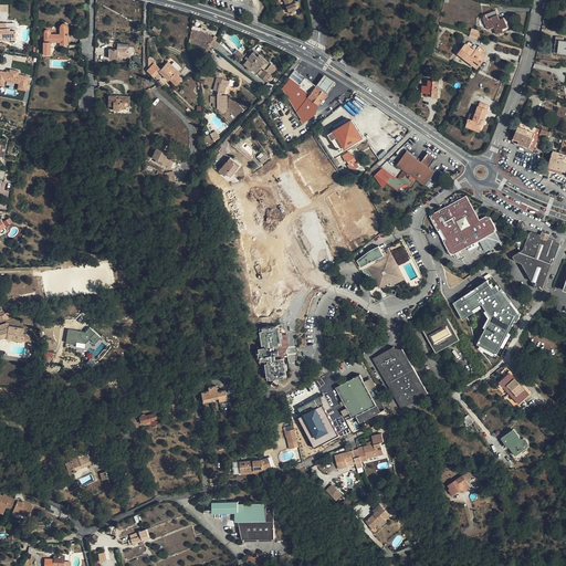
[(284,0),(289,11),(296,8),(297,8),(297,7),(299,7),(299,6),(299,4),(299,3),(297,2),(296,2),(295,2),(293,3),(291,0),(284,0)]
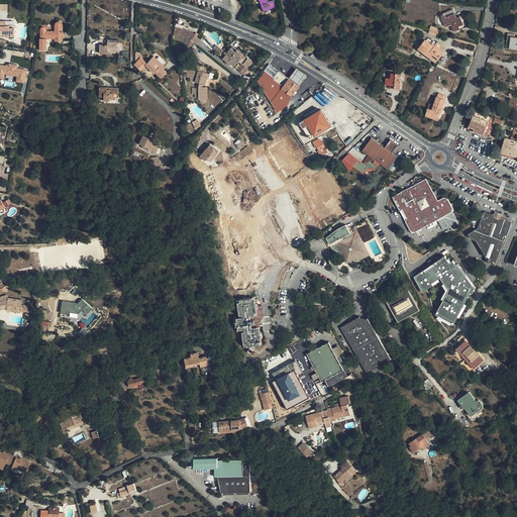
[(441,18),(444,24),(445,24),(446,27),(451,25),(453,31),(460,28),(459,26),(464,24),(460,15),(456,17),(453,9),(444,13),(443,13),(442,13),(441,14),(441,15),(441,16),(441,18)]
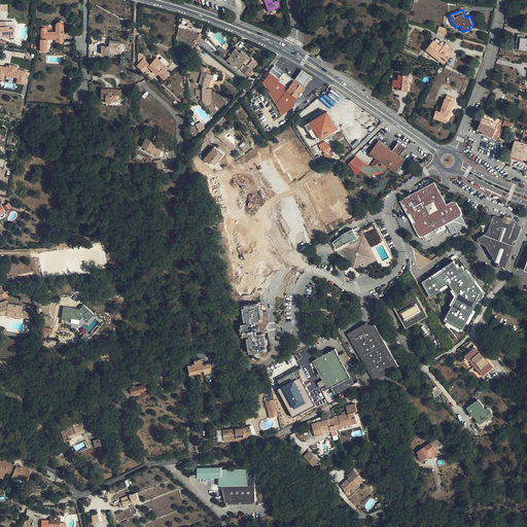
[(0,34),(8,34),(14,34),(14,26),(6,26),(6,22),(0,21),(0,34)]
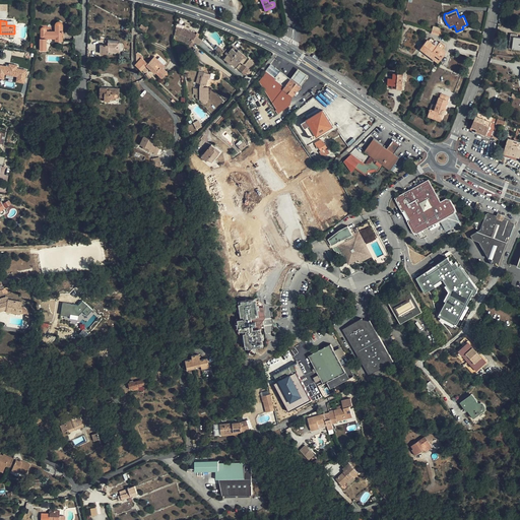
[(58,39),(58,41),(63,41),(63,30),(63,25),(63,24),(63,23),(62,22),(61,22),(61,21),(60,21),(59,21),(58,21),(57,21),(57,22),(56,22),(56,23),(56,24),(56,25),(55,31),(47,31),(47,29),(47,28),(46,28),(46,27),(45,26),(44,26),(43,27),(42,27),(42,28),(41,29),(41,30),(41,39),(41,50),(47,50),(47,39),(56,39),(58,39)]
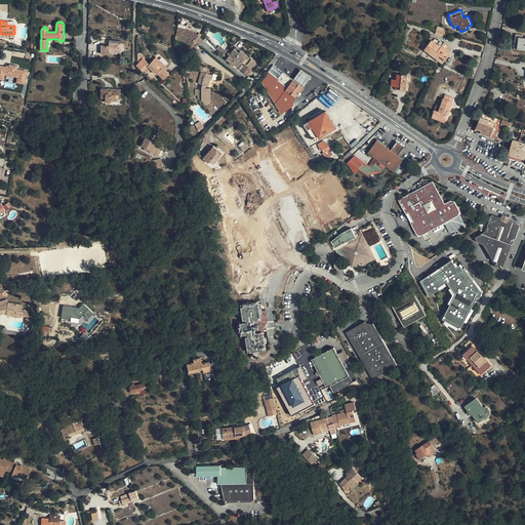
[(194,33),(192,32),(191,33),(189,32),(189,31),(189,30),(184,29),(177,27),(175,39),(184,41),(186,42),(192,45),(198,36),(198,35),(194,33)]
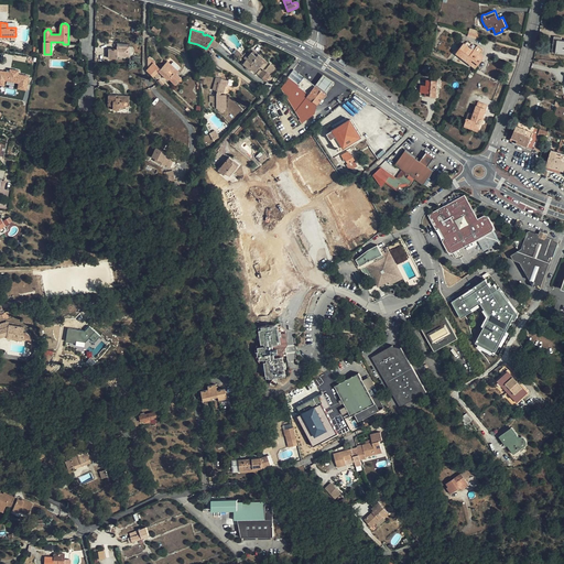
[(554,36),(553,44),(556,44),(555,53),(563,54),(563,40),(562,40),(562,38),(554,36)]
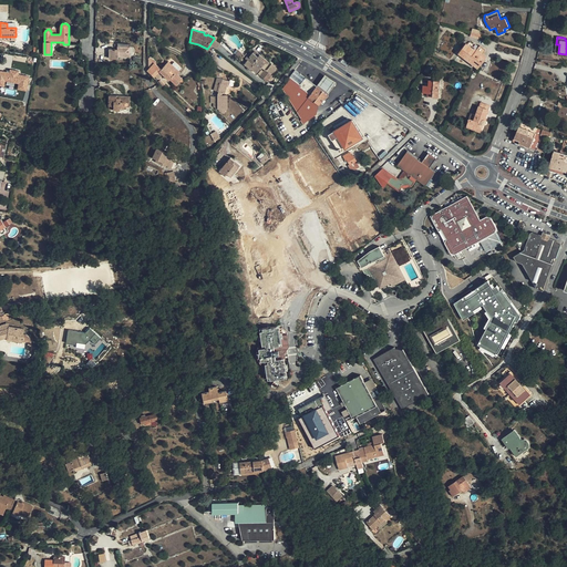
[(471,59),(481,65),(486,57),(483,53),(486,50),(480,45),(478,48),(475,44),(473,48),(467,43),(460,53),(470,61),(471,59)]
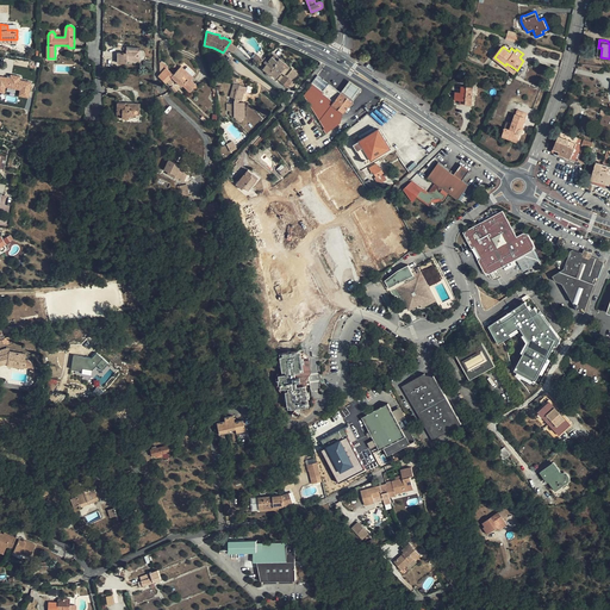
[(139,50),(138,50),(128,50),(128,53),(118,53),(118,62),(128,62),(128,60),(139,60),(139,50)]
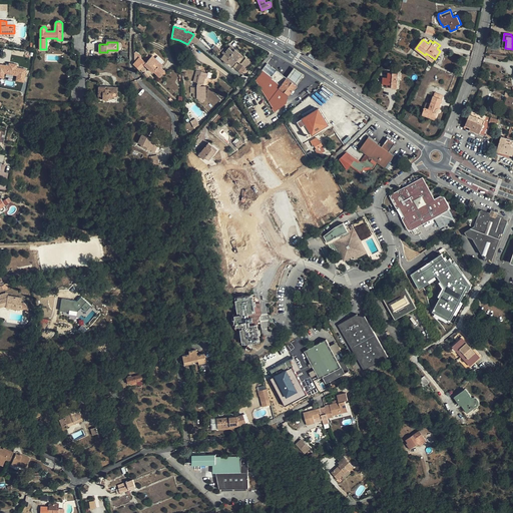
[(232,65),(236,60),(239,56),(233,51),(228,48),(225,52),(223,51),(222,53),(223,54),(221,57),(227,62),(232,65)]
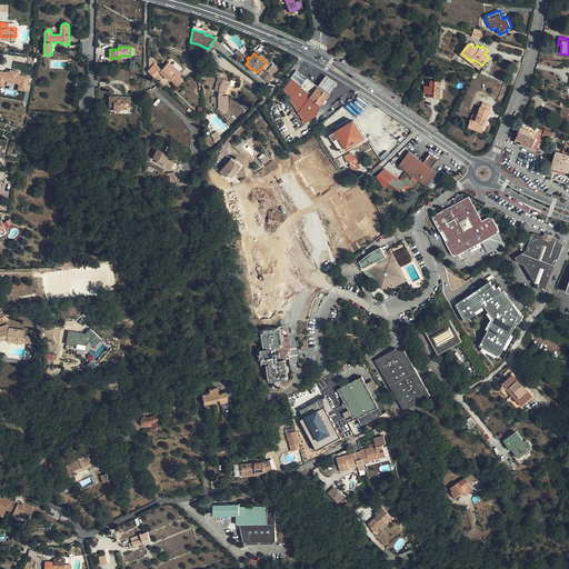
[(260,55),(259,57),(266,62),(262,67),(266,69),(270,62),(260,55)]
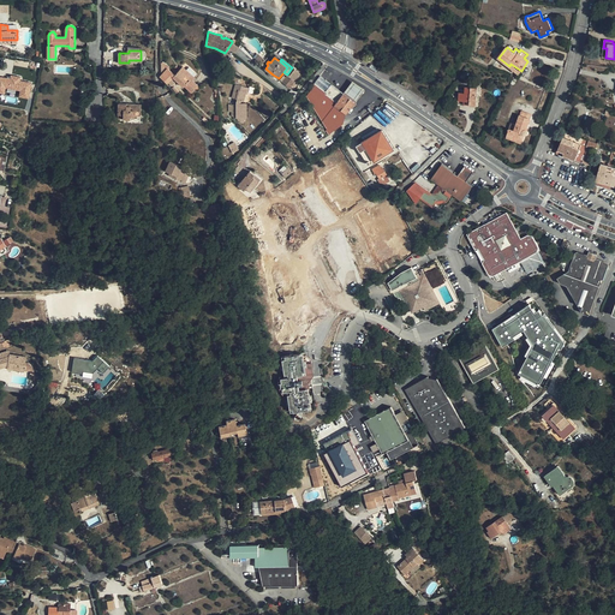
[(186,70),(185,70),(183,72),(180,70),(175,75),(168,69),(169,67),(163,63),(162,64),(161,76),(160,77),(167,83),(168,82),(172,85),(177,81),(184,87),(185,85),(191,93),(198,85),(193,81),(195,78),(193,77),(186,70)]
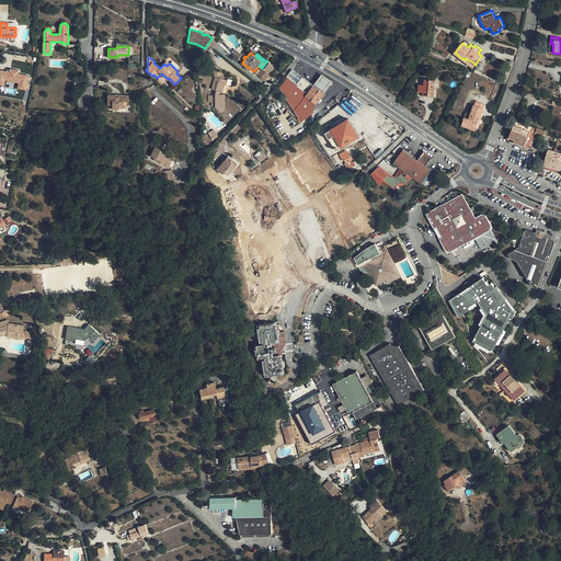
[(466,58),(465,60),(473,67),(476,65),(466,58)]
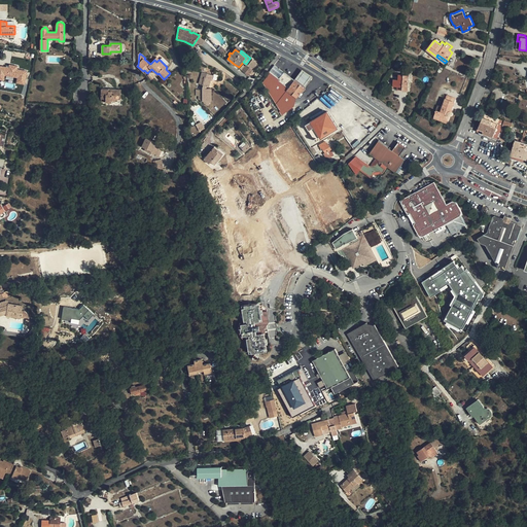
[(162,58),(160,60),(166,66),(169,64),(162,58)]
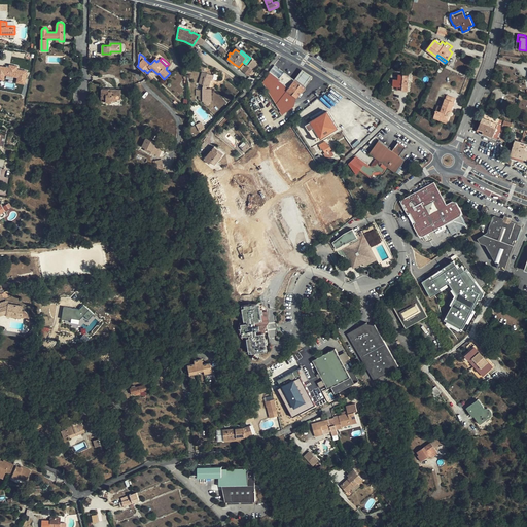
[(312,76),(303,69),(295,79),(274,65),(268,72),(269,73),(264,82),(270,91),(278,79),(288,88),(286,90),(295,97),(296,97),(301,92),(312,76)]
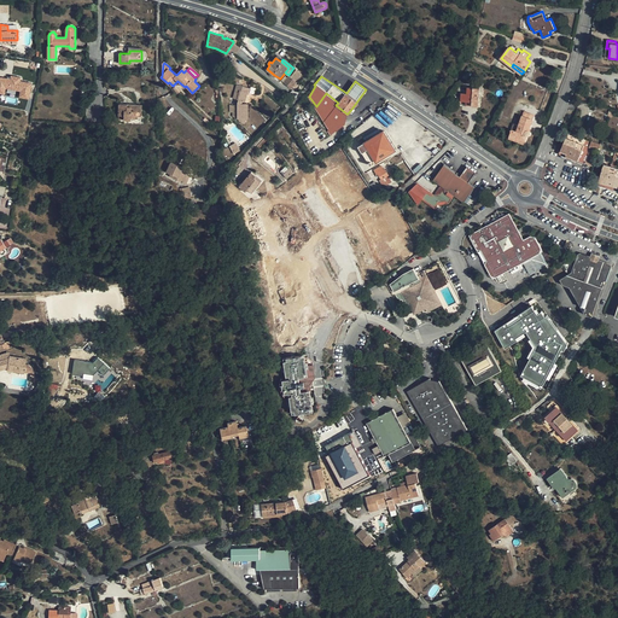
[(238,105),(238,111),(238,117),(238,118),(244,118),(244,104),(240,104),(240,103),(242,100),(245,101),(248,92),(250,92),(251,87),(242,85),(240,89),(239,89),(239,92),(234,91),(233,98),(237,99),(237,100),(238,100),(238,105)]
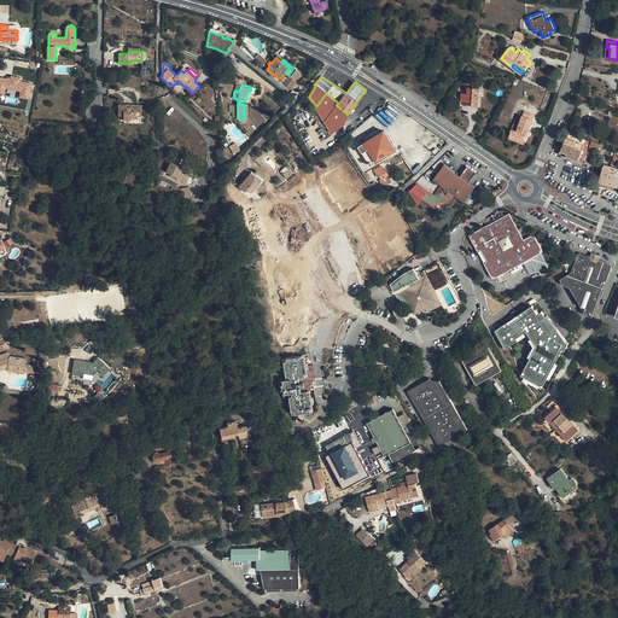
[(472,101),(472,105),(478,106),(481,88),(477,88),(477,86),(472,86),(472,87),(467,87),(467,94),(461,93),(461,101),(466,101),(472,101)]
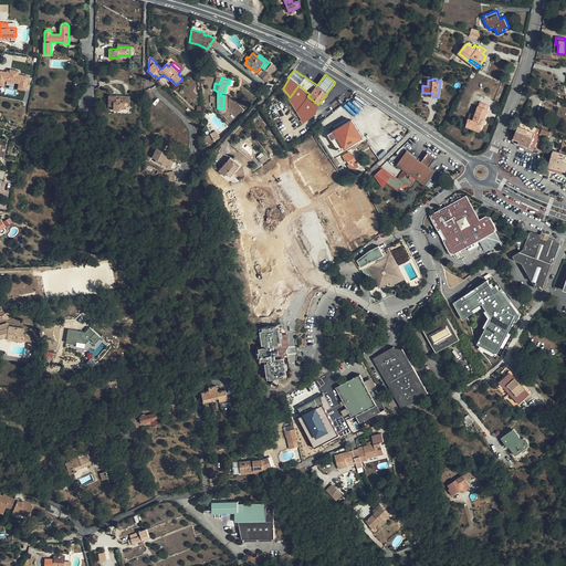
[(306,119),(317,104),(307,96),(310,94),(299,85),(290,97),(289,98),(304,122),(306,119)]
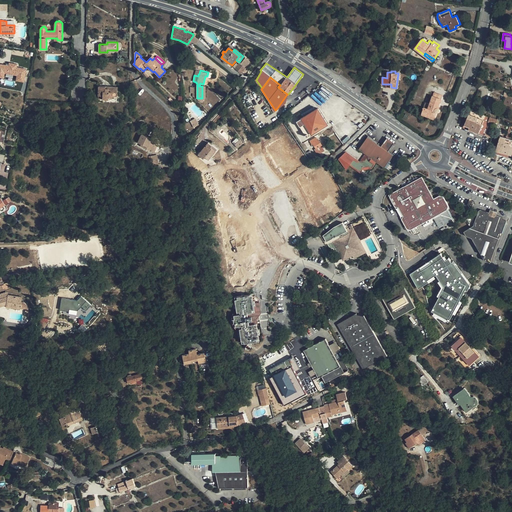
[(117,87),(109,86),(109,88),(105,88),(105,86),(99,86),(98,96),(103,96),(103,99),(109,99),(109,97),(113,97),(113,96),(117,96),(117,87)]
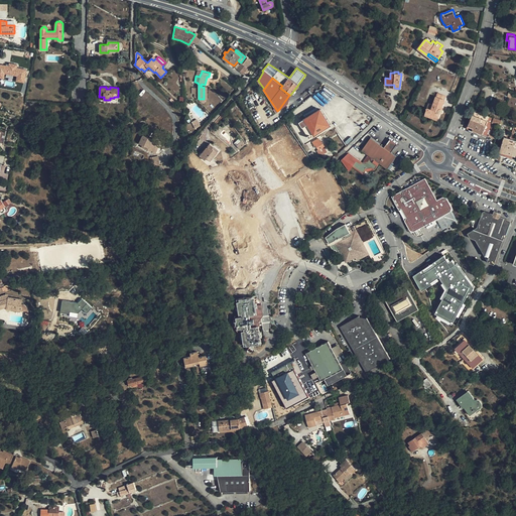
[(444,100),(436,97),(433,105),(429,103),(425,114),(434,117),(433,119),(437,120),(440,113),(441,113),(442,113),(442,112),(442,111),(442,110),(441,109),(444,100)]
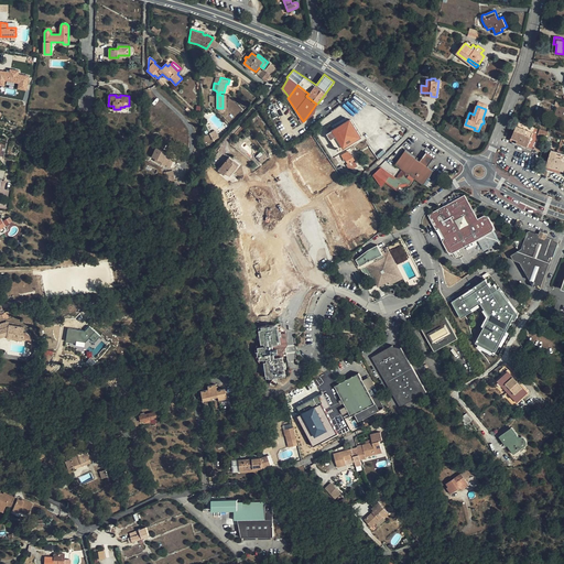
[(361,137),(350,118),(327,132),(331,139),(335,136),(343,148),(361,137)]
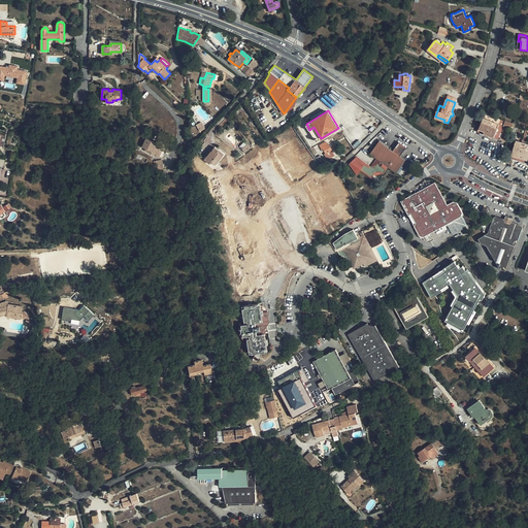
[(484,118),(479,131),(494,137),(500,139),(505,126),(499,124),(484,118)]
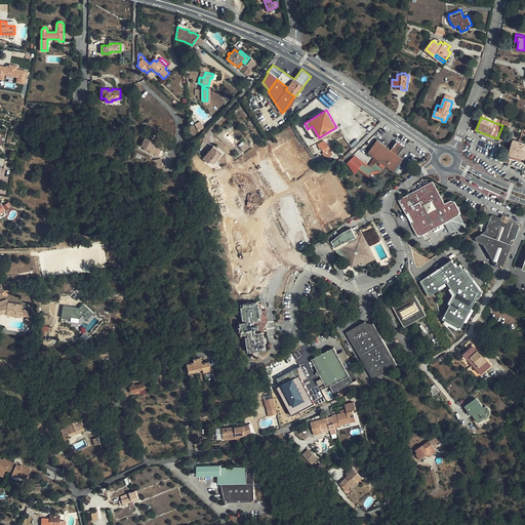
[(195,124),(198,131),(204,128),(200,121),(195,124)]
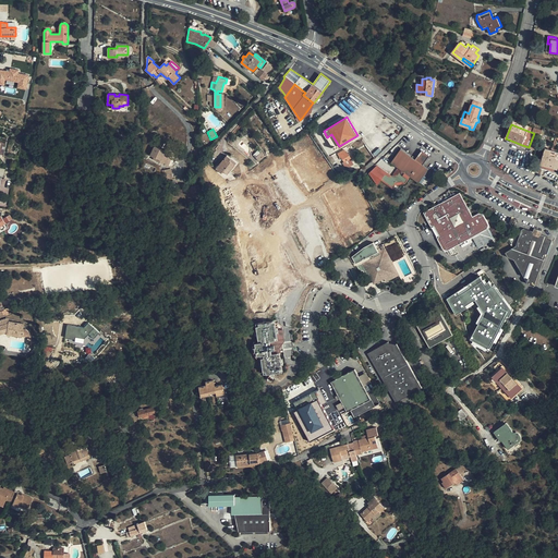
[(153,159),(168,166),(174,153),(166,148),(165,150),(154,146),(149,156),(154,157),(153,159)]
